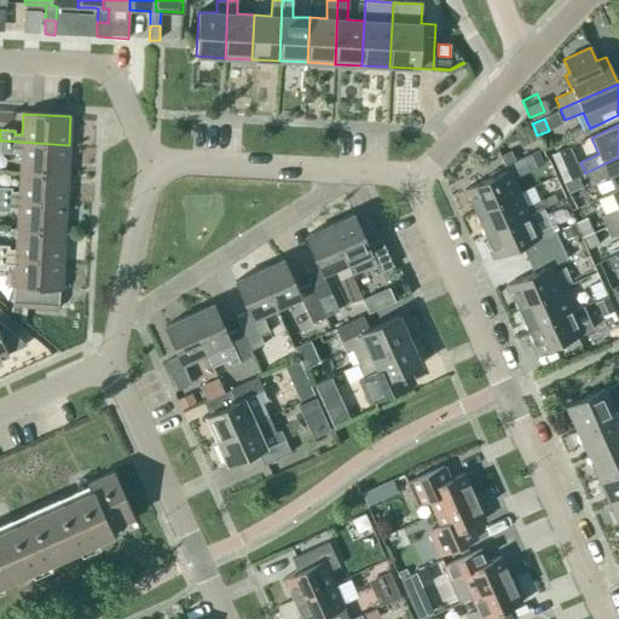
[(68,174),(69,145),(0,140),(0,152),(13,154),(13,150),(21,151),(19,172),(68,174)]
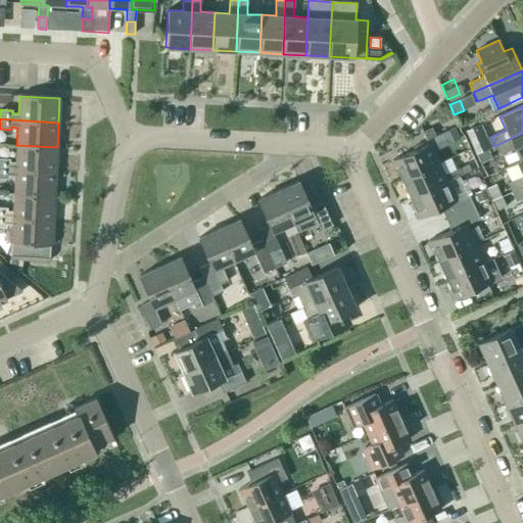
[(400,180),(438,162),(433,151),(460,139),(455,127),(434,136),(434,135),(425,139),(428,144),(392,160),(400,180)]
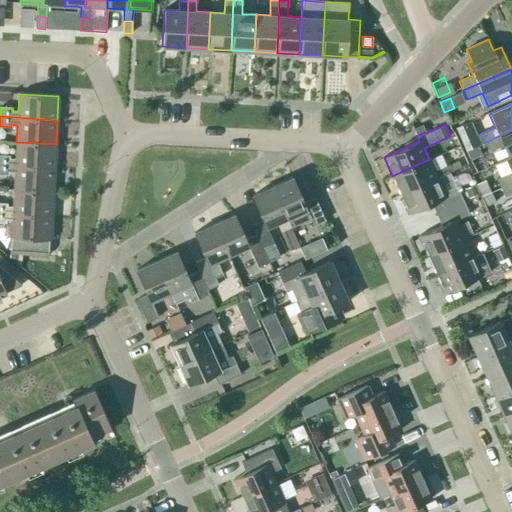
[(416,136),(425,132),(422,125),(413,129),(416,136)]
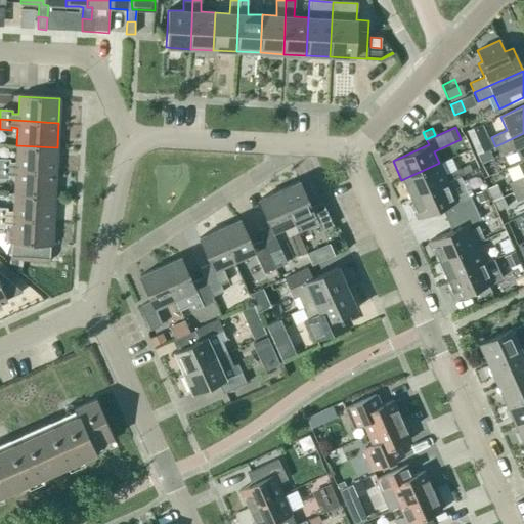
[(523,160),(523,133),(495,146),(499,156),(515,148),(520,162),(521,162),(523,160)]
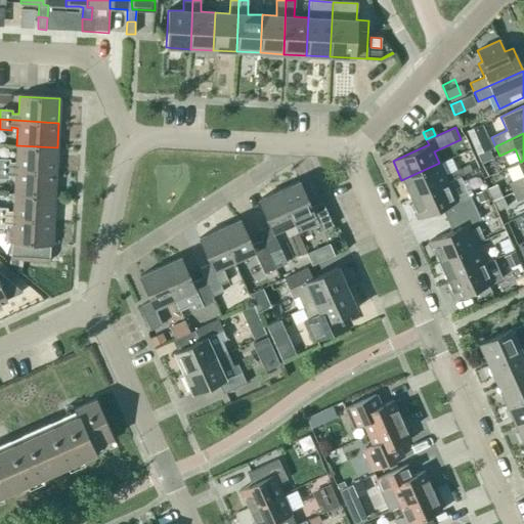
[(0,169),(55,172),(57,147),(16,145),(15,163),(9,163),(10,160),(0,159),(0,169)]
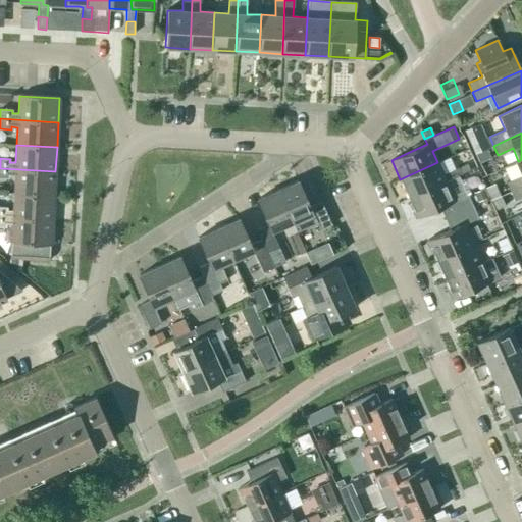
[(487,149),(475,154),(475,156),(479,164),(491,158),(487,149)]
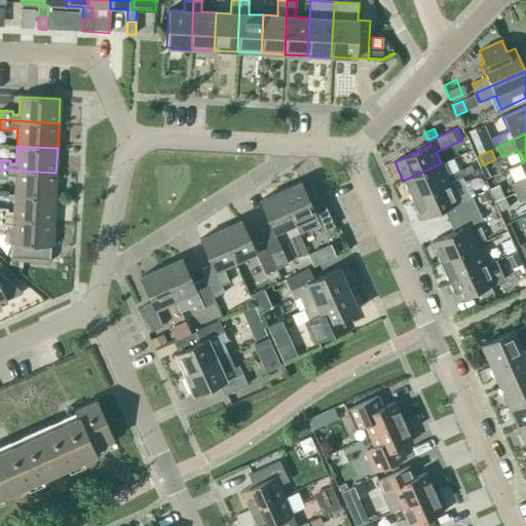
[(488,178),(501,172),(496,160),(483,166),(488,178)]
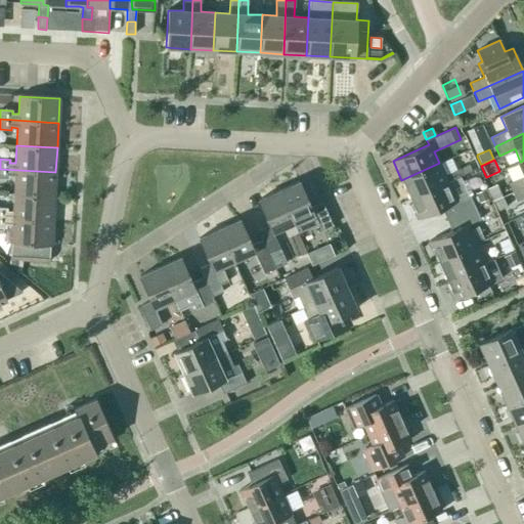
[(523,186),(523,160),(521,162),(520,162),(517,163),(523,177),(508,183),(512,192),(523,186)]
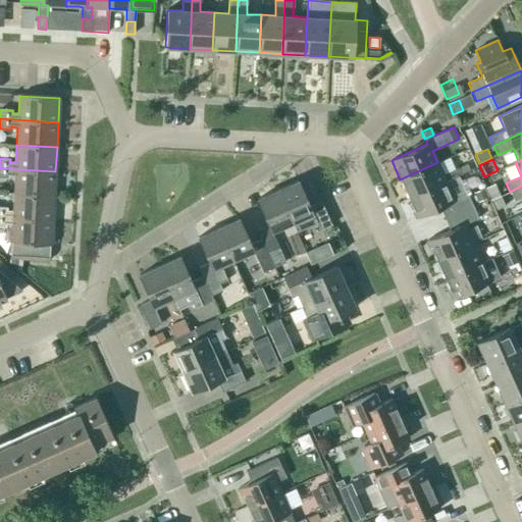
[(409,199),(458,176),(458,175),(461,174),(458,167),(442,174),(437,162),(400,179),(409,199)]
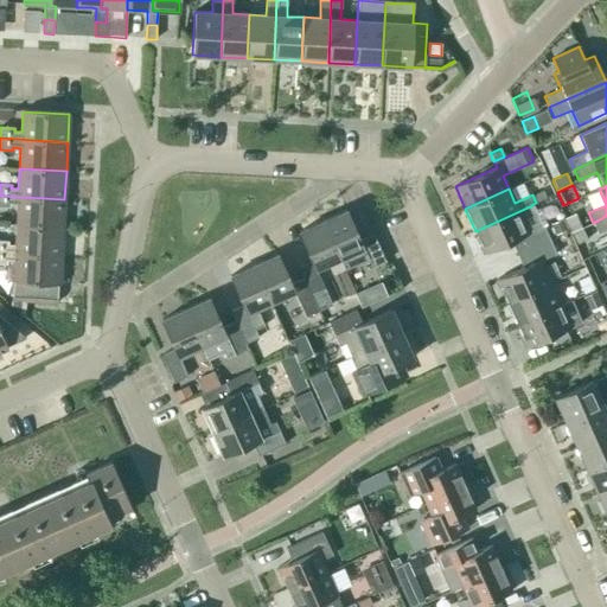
[(542,190),(532,195),(536,202),(545,198),(547,198),(543,190),(542,190)]
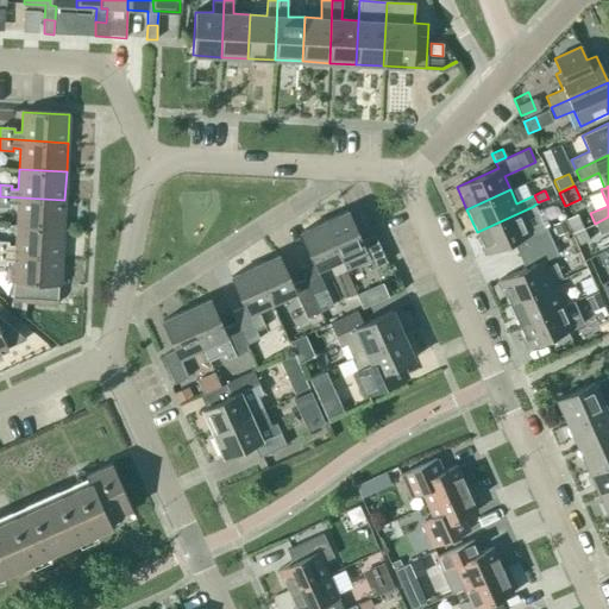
[(63,228),(64,200),(0,196),(0,207),(11,208),(11,205),(18,206),(17,226),(63,228)]
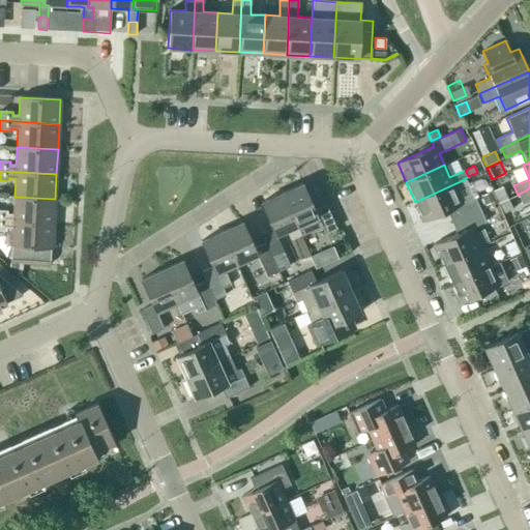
[(455,221),(480,210),(475,198),(474,198),(465,179),(415,202),(423,222),(450,209),(455,221)]
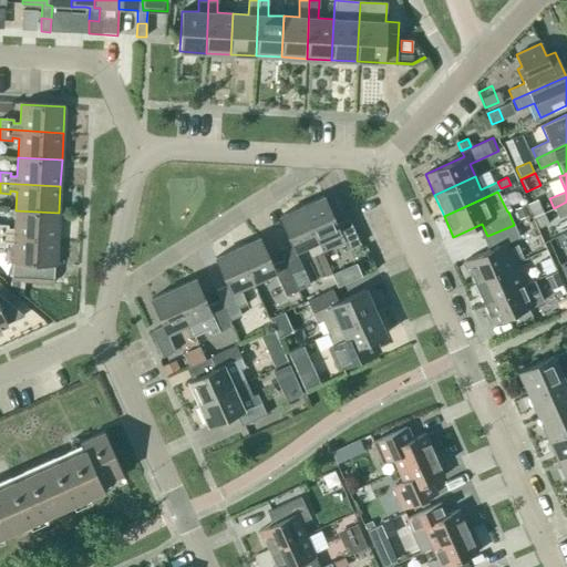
[(301,207),(317,243),(317,241),(321,251),(343,241),(347,250),(359,245),(348,219),(336,224),(323,197),(301,207)]
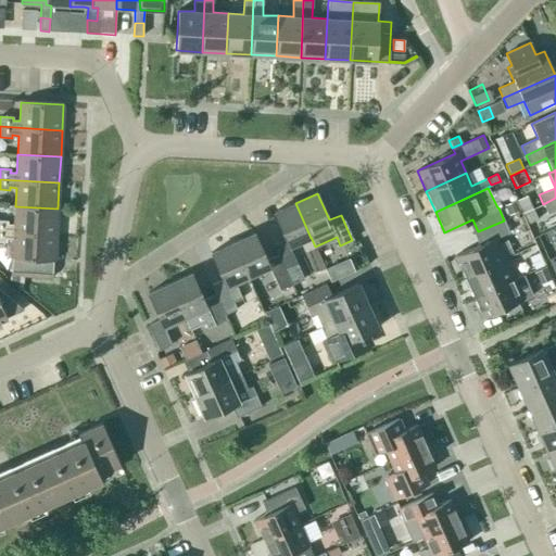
[(522,214),(533,210),(527,196),(517,200),(522,214)]
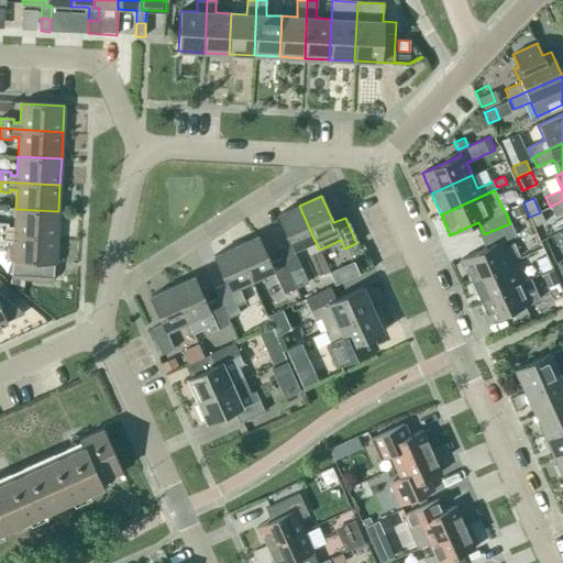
[(562,200),(550,207),(554,217),(562,212),(562,200)]
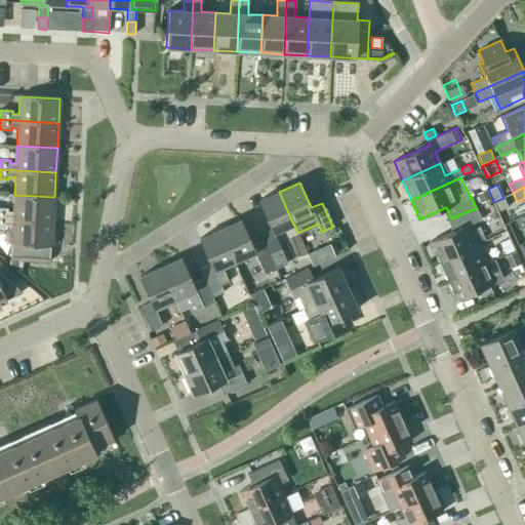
[(487,189),(476,194),(480,204),(491,199),(487,189)]
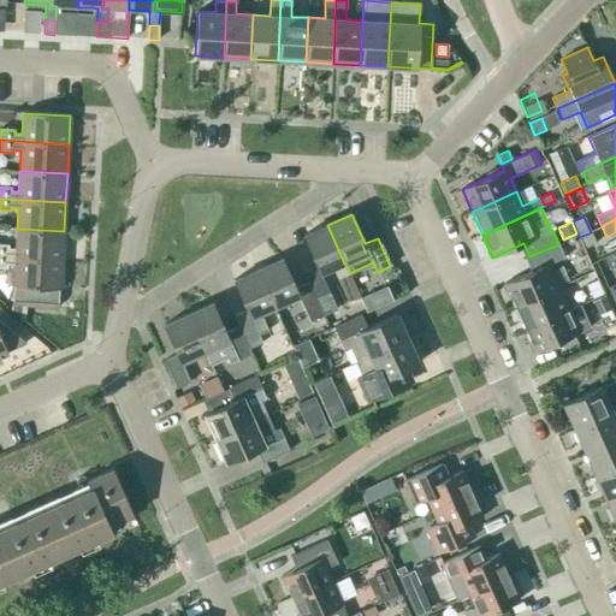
[(320,273),(344,264),(327,225),(303,236),(317,266),(303,272),(308,283),(315,298),(323,315),(336,309),(320,273)]
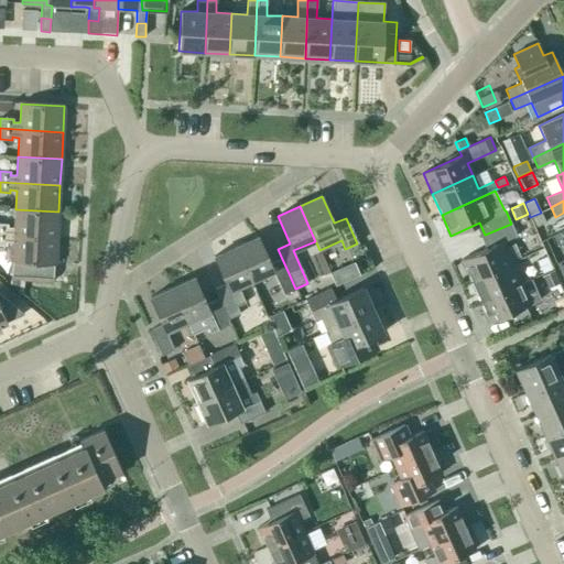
[(56,246),(58,212),(15,209),(14,228),(8,228),(8,225),(0,224),(0,245),(7,246),(7,242),(13,242),(56,246)]
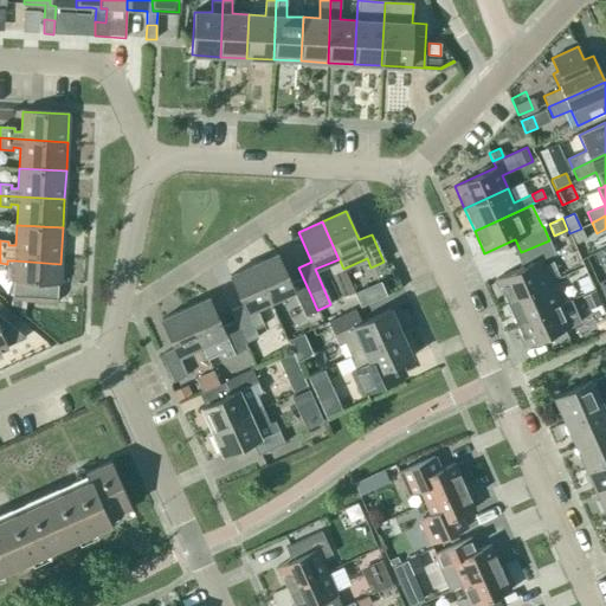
[(581,230),(571,233),(575,243),(575,244),(586,240),(585,239),(581,230)]
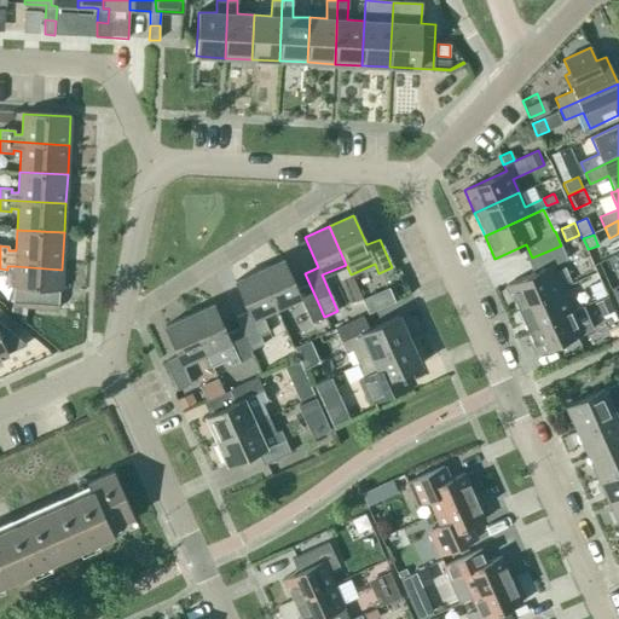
[(518,308),(561,288),(551,266),(567,259),(561,246),(532,258),(538,271),(507,285),(518,308)]
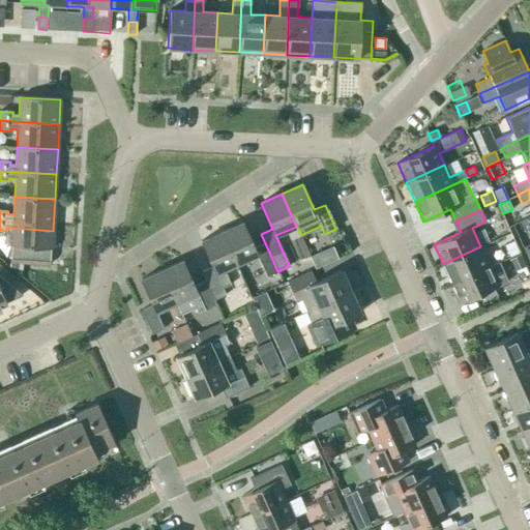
[(265,243),(254,248),(242,223),(222,232),(237,264),(257,256),(266,276),(277,271),(271,257),(265,243)]
